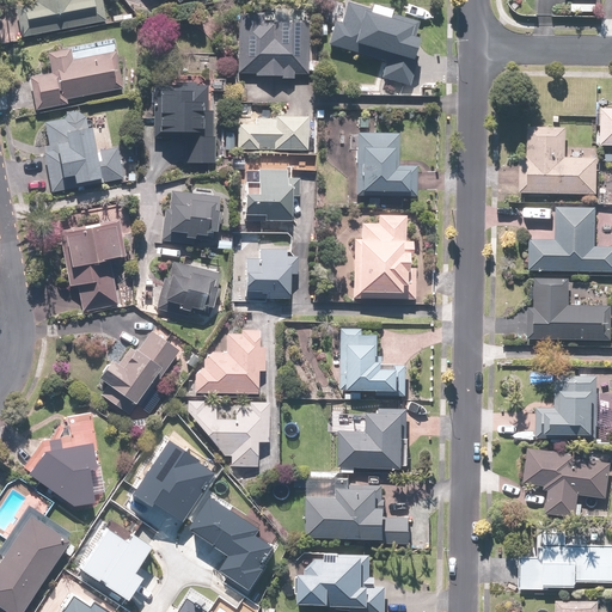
[(19,6),(23,35),(106,22),(103,0),(40,0),(41,2),(19,6)]
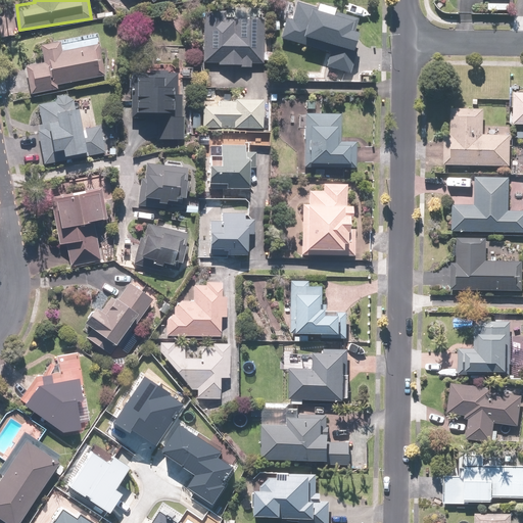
[(320,8),(290,0),(279,38),(332,53),(328,67),(351,74),(359,48),(345,44),(346,38),(352,40),(359,19),(334,12),(332,18),(319,14),(320,8)]
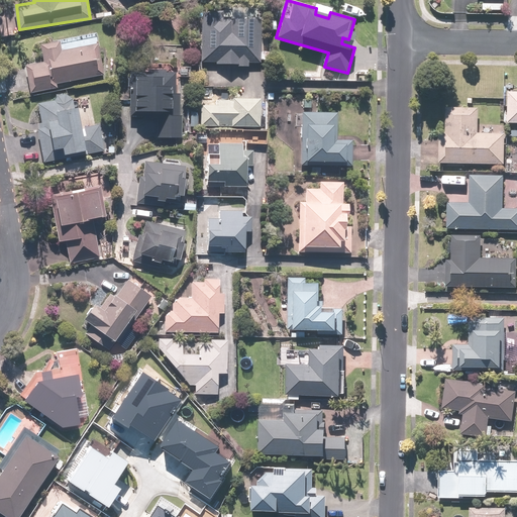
[(224,13),(204,12),(202,62),(218,62),(218,66),(249,67),(249,63),(262,63),(262,60),(270,61),(270,52),(262,52),(263,19),(223,17),(224,13)]
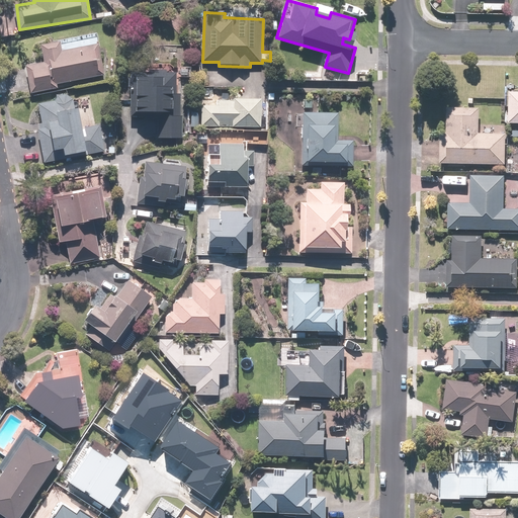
[(45,61),(28,64),(33,93),(59,88),(58,84),(105,75),(99,45),(61,51),(60,42),(41,46),(45,61)]
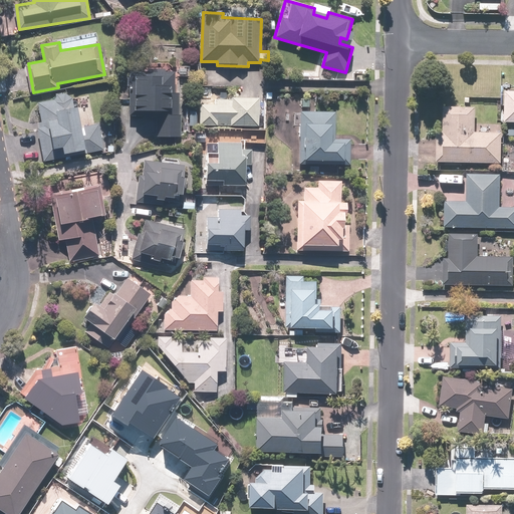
[(168,70),(131,70),(131,115),(158,115),(158,137),(181,137),(181,72),(168,72),(168,70)]
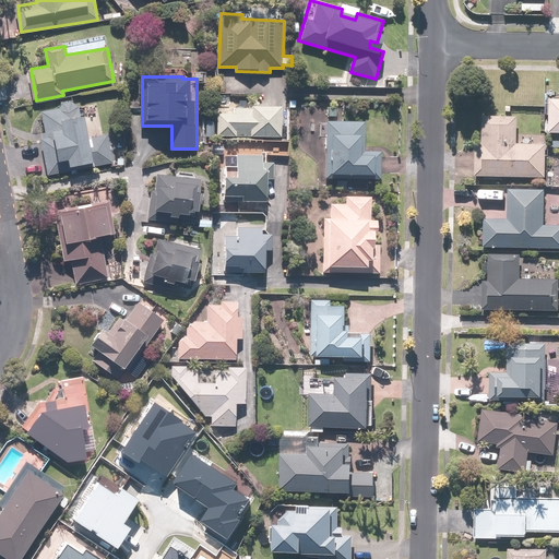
[(73,168),(85,166),(86,170),(116,166),(110,135),(92,139),(88,117),(82,118),(80,107),(72,102),(63,104),(60,109),(42,113),(45,128),(42,128),(49,176),(69,173),(67,163),(72,163),(73,168)]
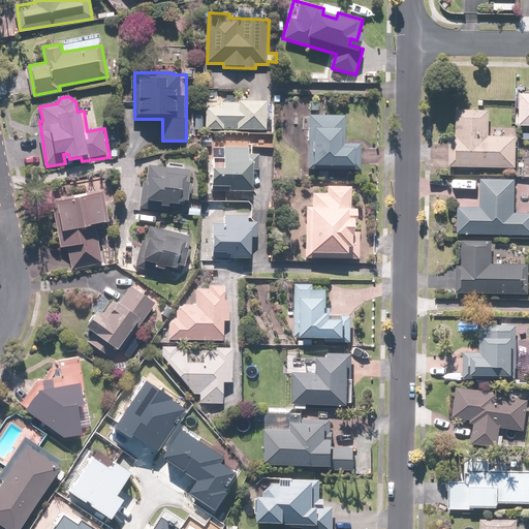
[(268,129),(268,100),(238,99),(238,102),(222,102),(222,106),(206,106),(206,129),(268,129)]
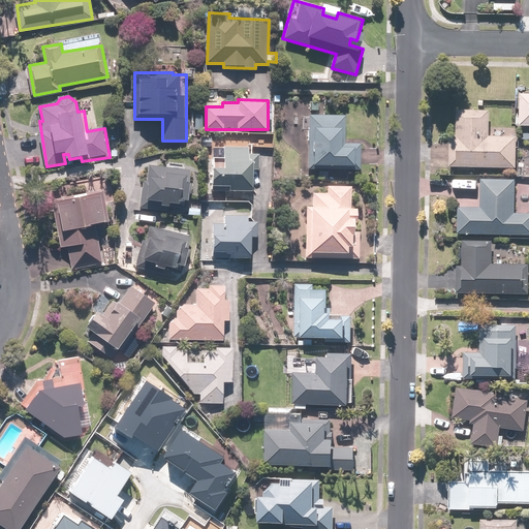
[(492,110),(459,109),(458,134),(452,134),(450,165),(516,168),(518,138),(502,137),(503,129),(491,128),(492,110)]
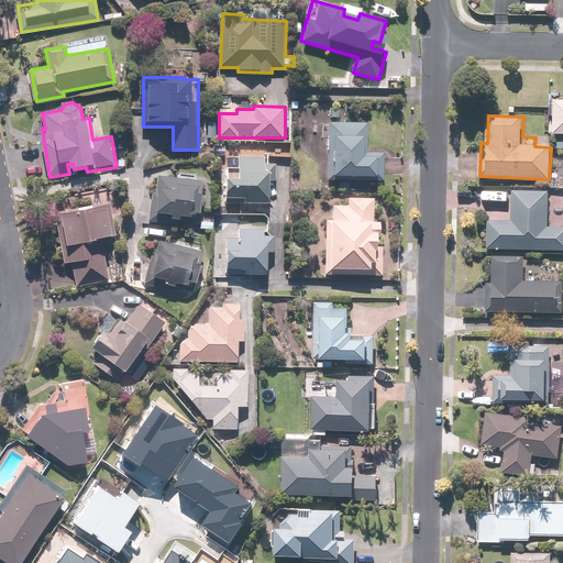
[(368,123),(330,122),(329,178),(342,178),(342,175),(384,176),(384,153),(366,153),(366,143),(367,143),(368,123)]
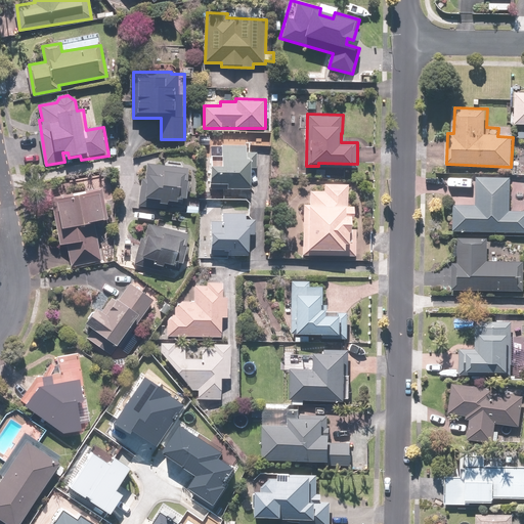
[(247,145),(222,144),(222,157),(223,157),(223,165),(212,165),(211,183),(228,183),(228,187),(251,188),(252,159),(247,159),(247,145)]
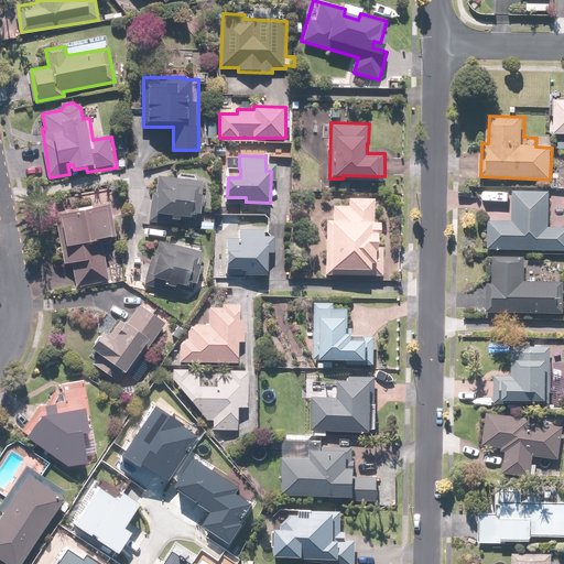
[(204,180),(159,176),(158,191),(152,190),(150,221),(182,224),(182,218),(201,219),(204,180)]
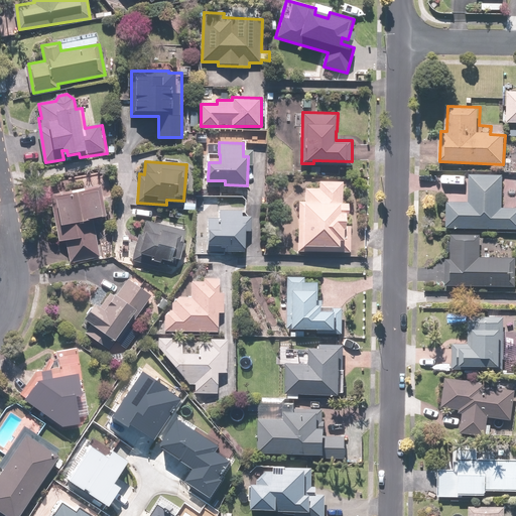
[(504,174),(471,173),(470,202),(448,202),(447,228),(515,229),(515,208),(503,208),(504,174)]
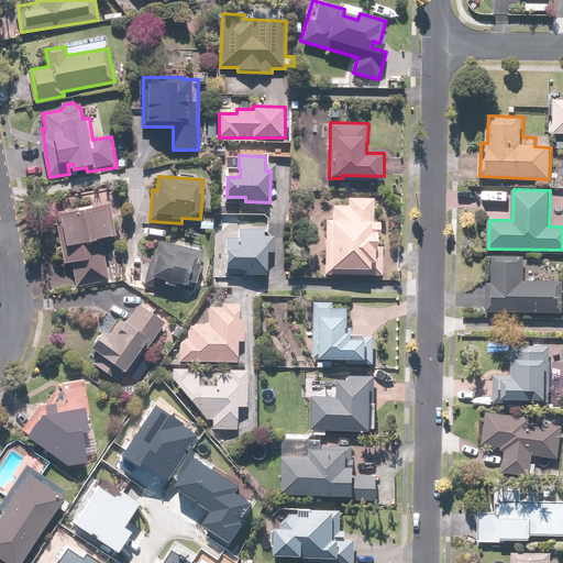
[(110,197),(56,205),(64,264),(73,263),(76,285),(109,282),(103,236),(114,235),(110,197)]
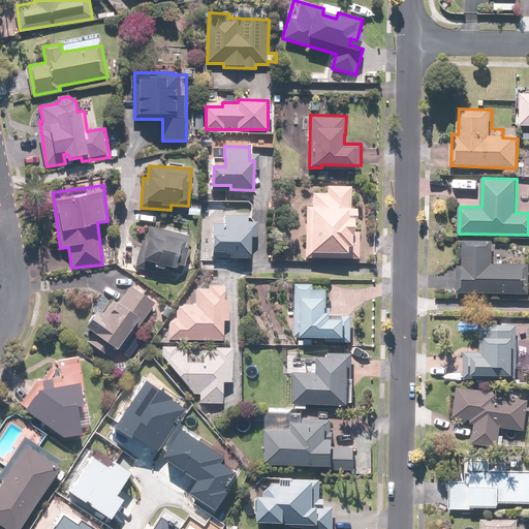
[(360,230),(356,230),(356,222),(359,222),(359,208),(352,208),(353,185),(329,185),(329,192),(314,192),(314,206),(307,206),(306,258),(359,259),(360,230)]
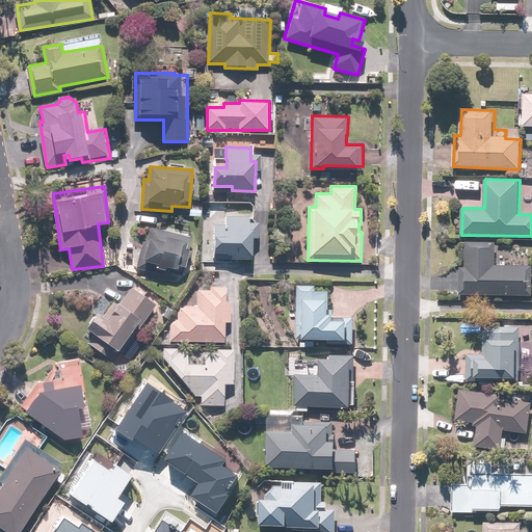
[(225,224),(215,224),(213,261),(233,262),(234,259),(254,260),(255,238),(259,239),(260,222),(251,222),(251,216),(227,215),(225,224)]
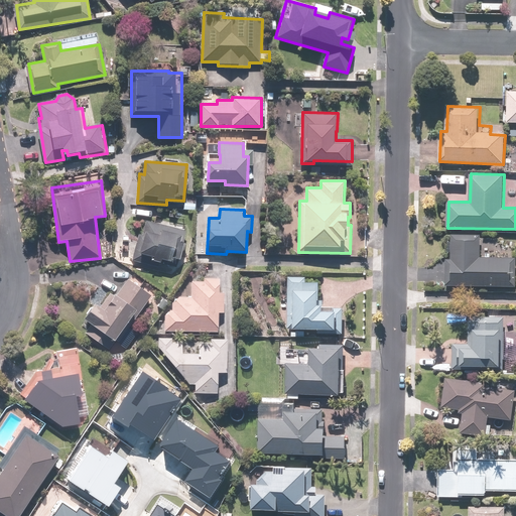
[(144,232),(140,231),(132,260),(159,267),(160,264),(178,268),(187,230),(147,220),(144,232)]
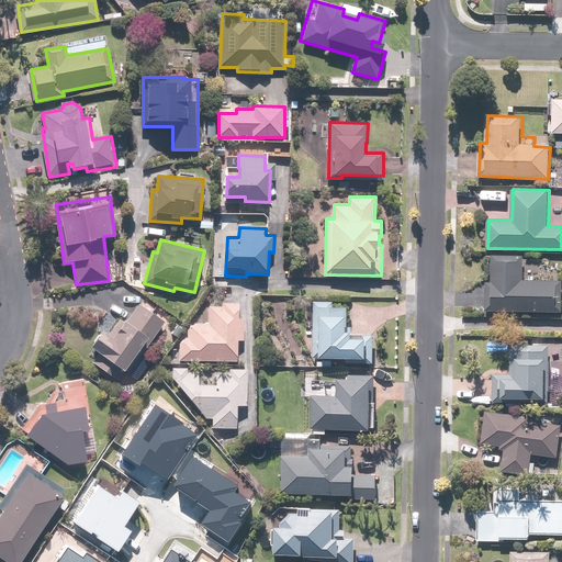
[(525,256),(494,255),(493,282),(486,282),(485,310),(561,312),(561,280),(524,280),(525,256)]
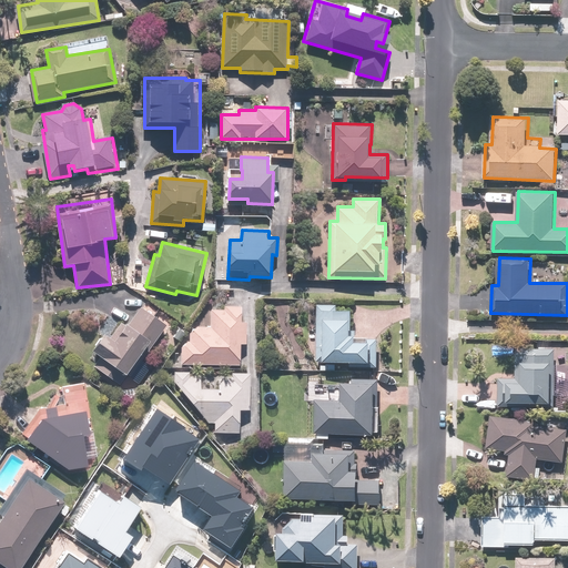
[(374,341),(369,341),(369,337),(359,336),(359,334),(355,334),(355,328),(372,328),(372,321),(355,321),(356,304),(318,303),(317,361),(374,363),(374,341)]
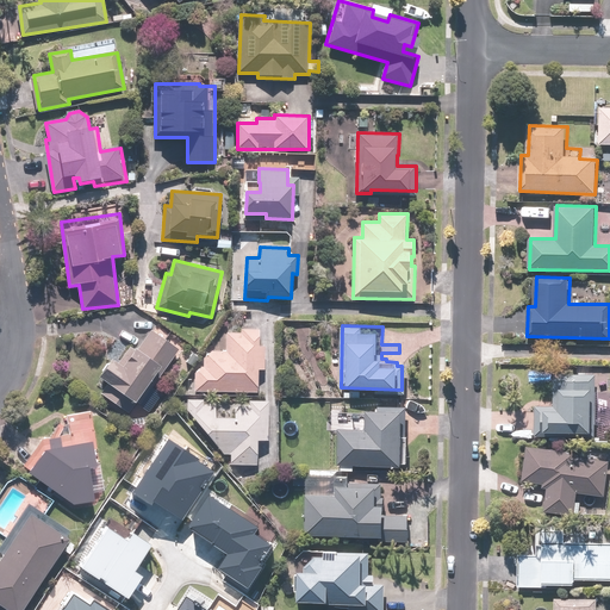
[(195,365),(194,391),(259,393),(260,369),(267,369),(268,344),(261,344),(262,328),(241,327),(241,332),(225,331),(224,350),(204,349),(204,365),(195,365)]
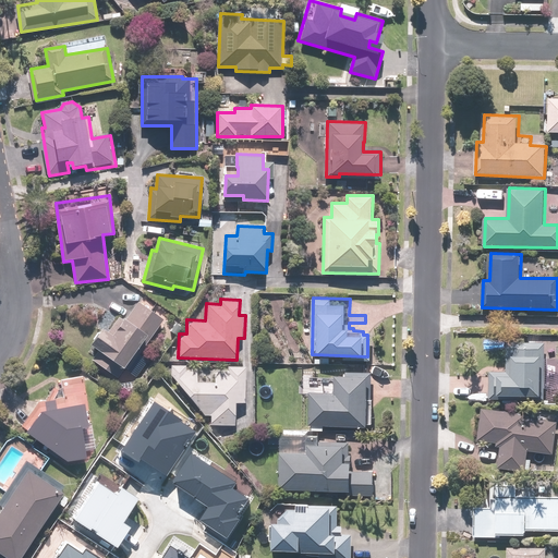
[(166,320),(140,301),(126,318),(122,315),(111,329),(106,326),(92,343),(99,349),(92,359),(118,378),(150,336),(153,338),(166,320)]
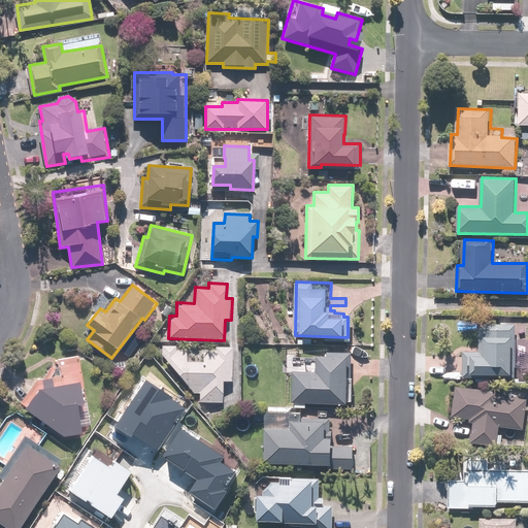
[(480,351),(465,350),(463,378),(481,380),(481,374),(514,376),(515,343),(517,343),(518,325),(481,323),(480,351)]
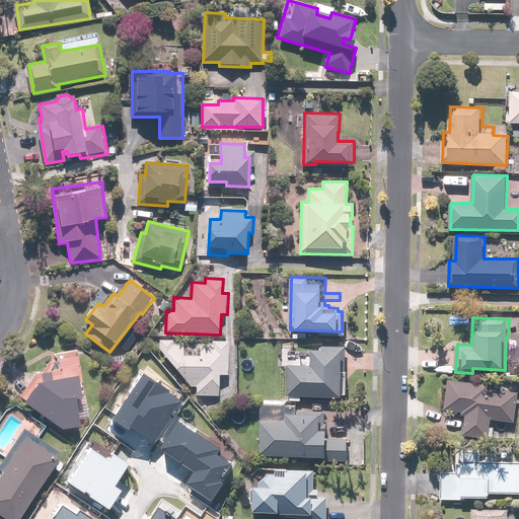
[(229,375),(230,342),(200,341),(200,355),(183,355),(184,340),(161,339),(160,351),(192,387),(197,387),(197,395),(221,396),(221,374),(229,375)]
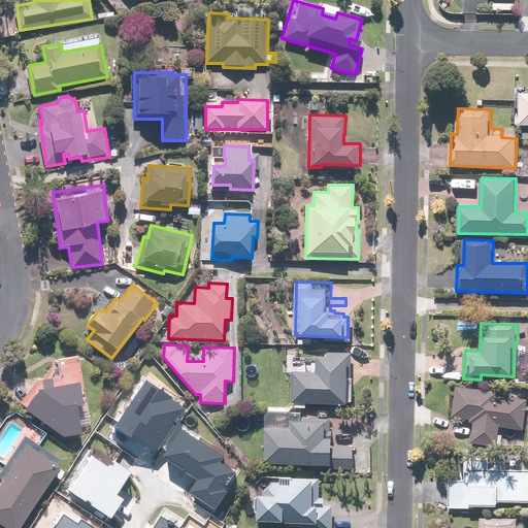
[(328,356),(320,356),(320,371),(294,371),(294,403),(352,403),(352,352),(328,352),(328,356)]
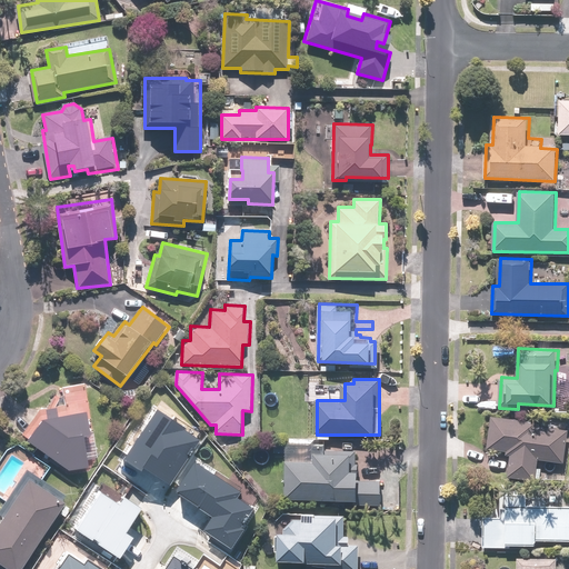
[(157,409),(125,459),(145,472),(146,470),(171,486),(200,441),(185,431),(187,429),(157,409)]
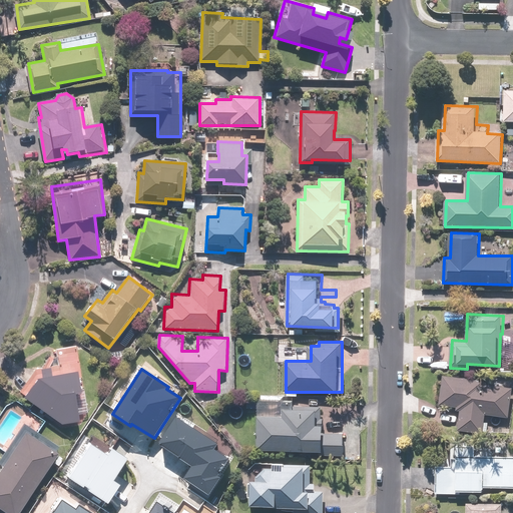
[(64,423),(81,421),(86,412),(87,402),(85,394),(80,385),(78,370),(66,374),(58,375),(55,371),(51,370),(47,373),(45,377),(40,377),(27,396),(64,423)]
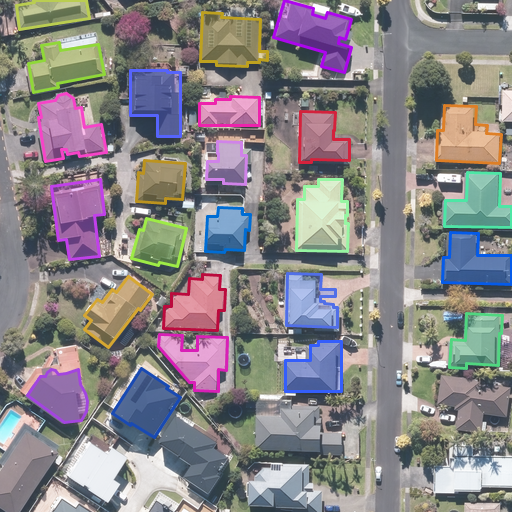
[(474,377),(444,373),(440,404),(456,406),(455,410),(459,411),(457,429),(483,433),(485,414),(508,417),(511,387),(511,385),(492,383),(493,377),(474,374),(474,377)]
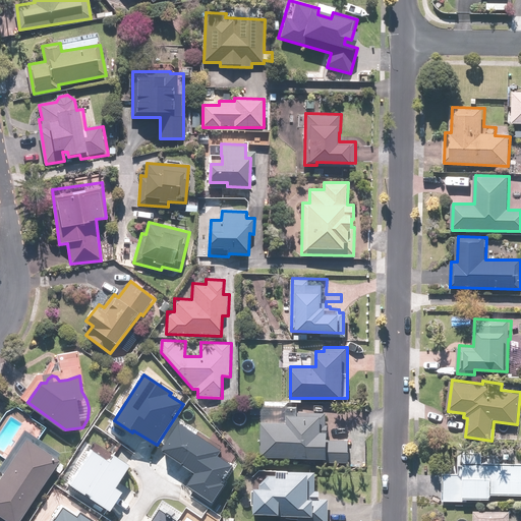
[(301,414),(302,403),(265,402),(263,456),(308,458),(308,465),(316,466),(316,458),(331,458),(331,463),(350,463),(351,439),(332,439),(332,430),(325,430),(326,412),(307,412),(307,414),(301,414)]
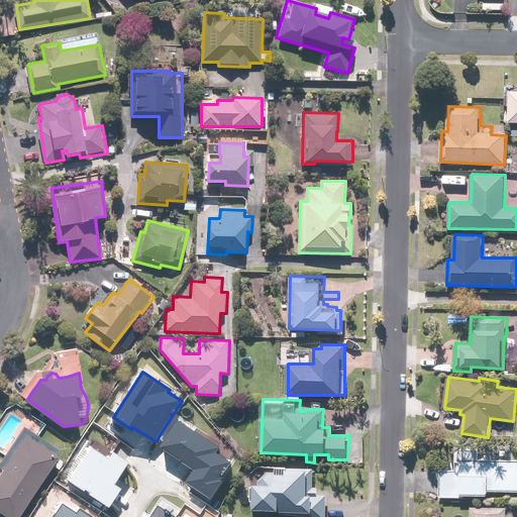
[(179,419),(161,445),(193,468),(185,481),(209,497),(232,464),(215,452),(219,446),(179,419)]
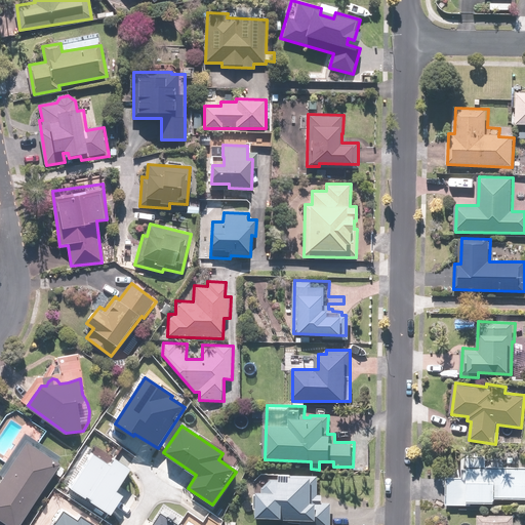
[(61,465),(62,462),(58,460),(61,457),(25,433),(0,471),(5,475),(0,482),(0,517),(11,524),(21,524),(54,474),(61,478),(67,469),(61,465)]
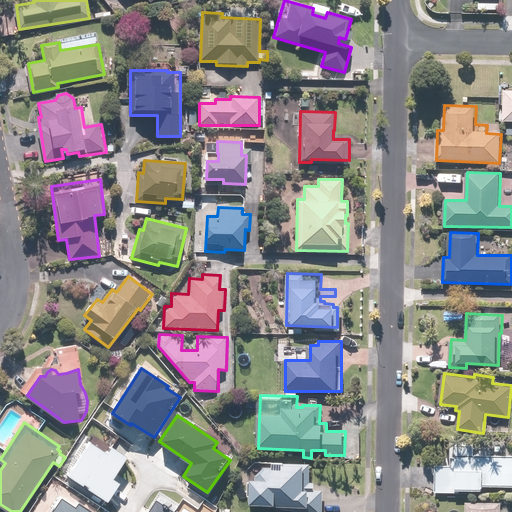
[(92,441),(69,476),(108,501),(121,481),(115,477),(128,457),(112,447),(109,452),(92,441)]
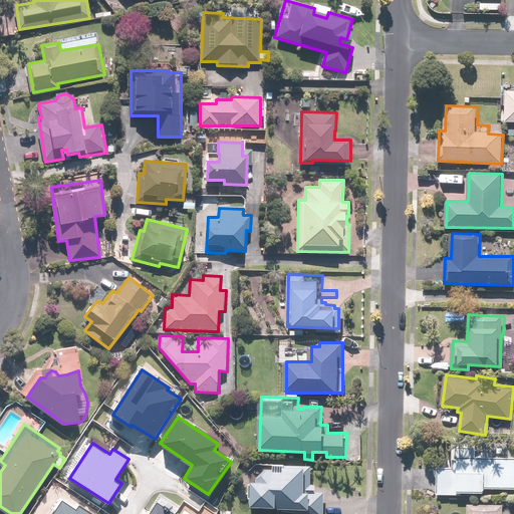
[(453,466),(438,466),(437,495),(465,496),(465,492),(486,493),(486,488),(513,489),(513,457),(477,456),(478,446),(454,445),(453,466)]
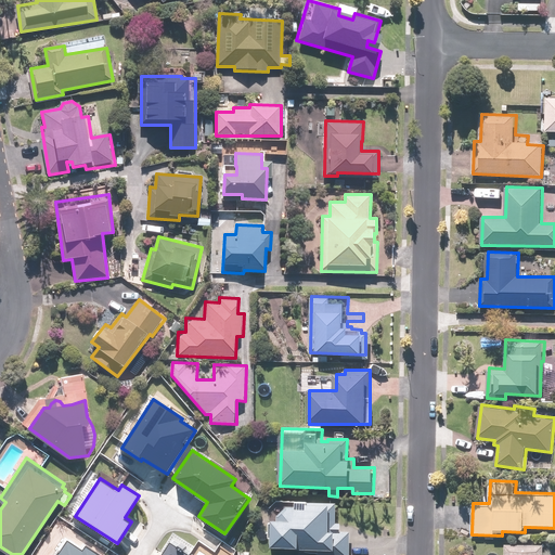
[(299,507),(299,505),(291,505),(275,519),(275,521),(271,521),(271,537),(274,537),(274,547),(319,549),(318,554),(351,554),(352,534),(343,534),(343,523),(333,521),(333,504),(309,504),(309,507),(299,507)]
